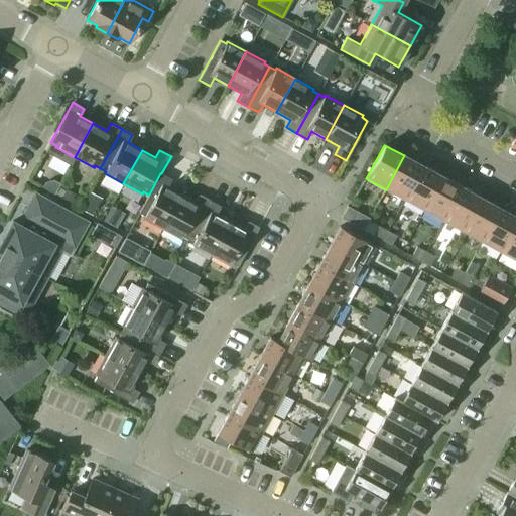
[(386,189),(404,200),(423,166),(404,155),(386,189)]
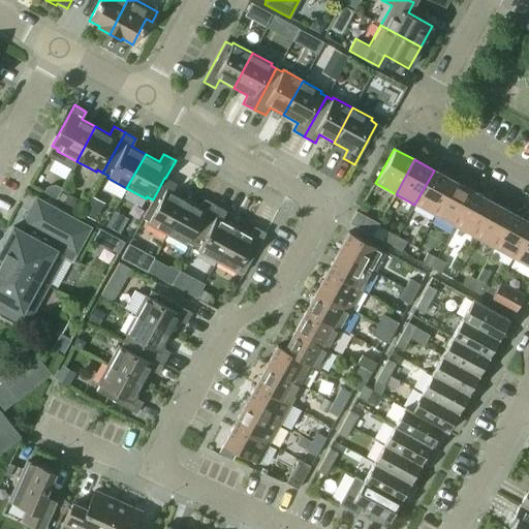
[(414,205),(434,216),(454,181),(434,170),(414,205)]
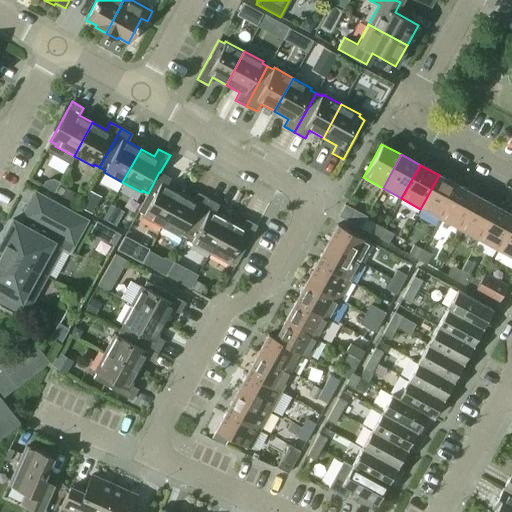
[(142,216),(161,227),(180,193),(166,185),(170,178),(160,172),(159,172),(148,193),(147,193),(137,211),(143,214),(142,216)]
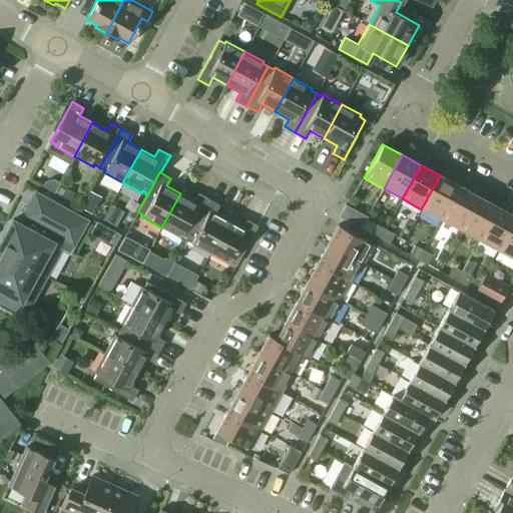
[(421,209),(440,219),(459,186),(440,175),(421,209)]
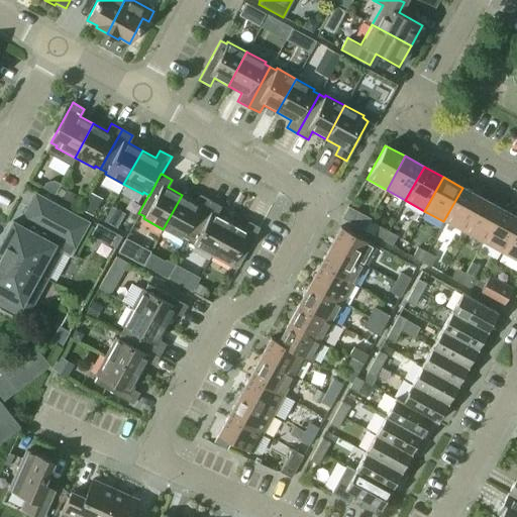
[(443,221),(462,231),(482,198),(462,188),(443,221)]
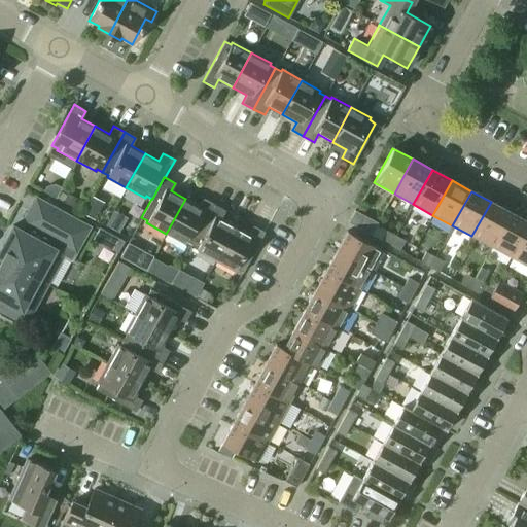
[(63,254),(70,258),(88,227),(36,199),(24,221),(25,222),(21,231),(63,254)]
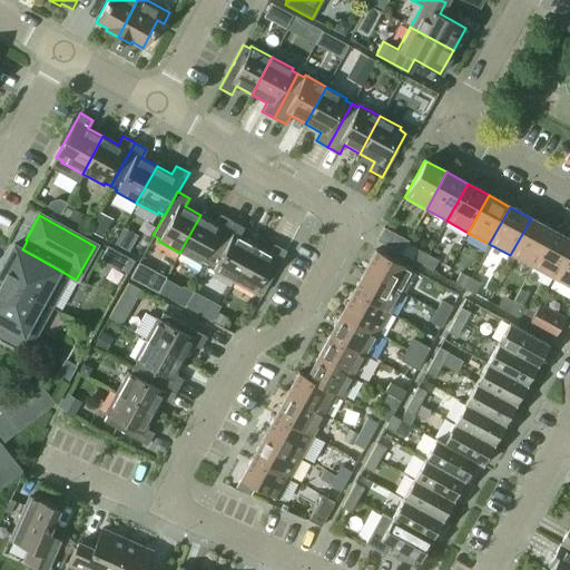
[(202,262),(207,265),(232,222),(219,215),(215,223),(200,215),(179,253),(200,264),(202,262)]
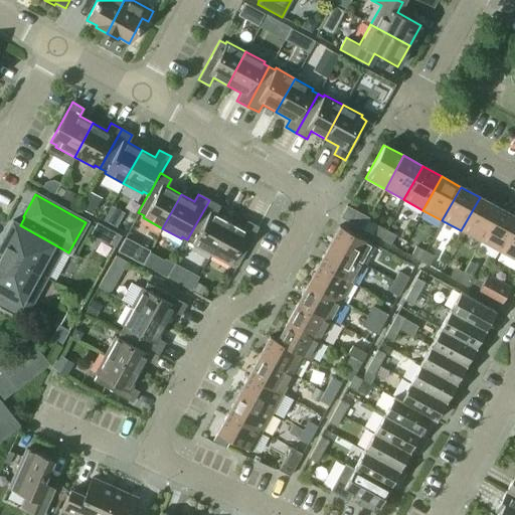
[(461,230),(480,241),(498,207),(480,197),(461,230)]
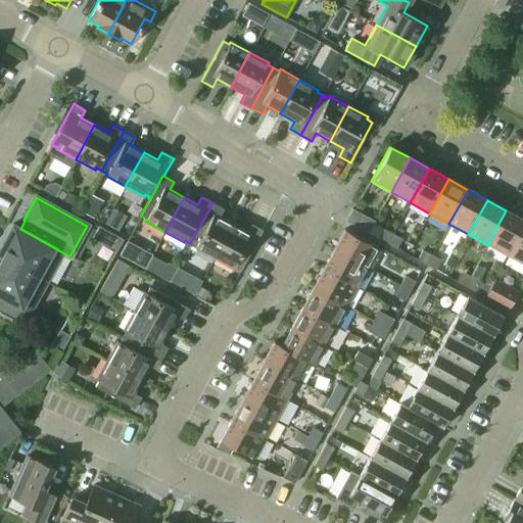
[(195,248),(214,258),(233,224),(219,217),(223,209),(212,203),(190,243),(196,246),(195,248)]
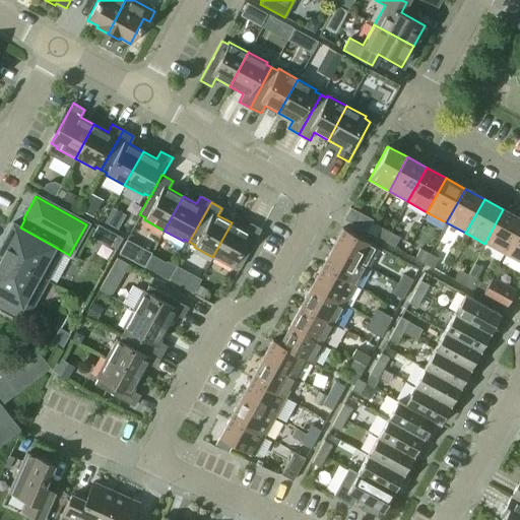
[(343,219),(366,232),(373,220),(349,208),(343,219)]
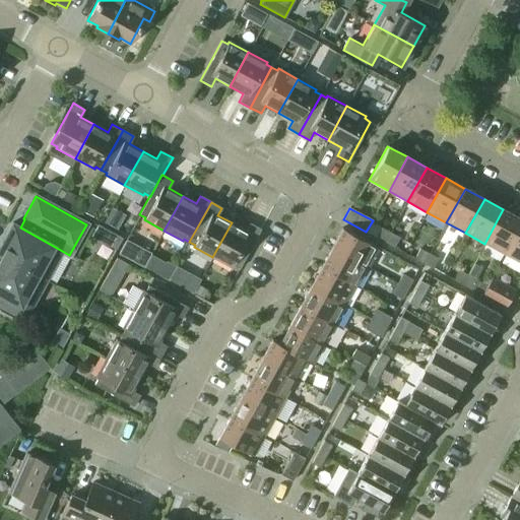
[(484,244),(504,254),(519,224),(519,218),(503,209),(484,244)]
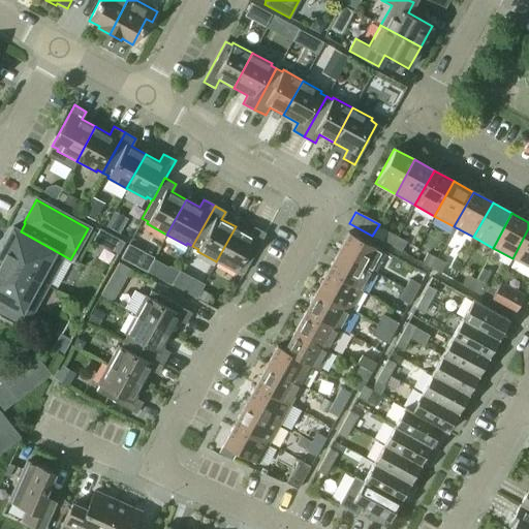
[(0,249),(0,259),(47,285),(63,255),(21,231),(12,226),(0,249)]
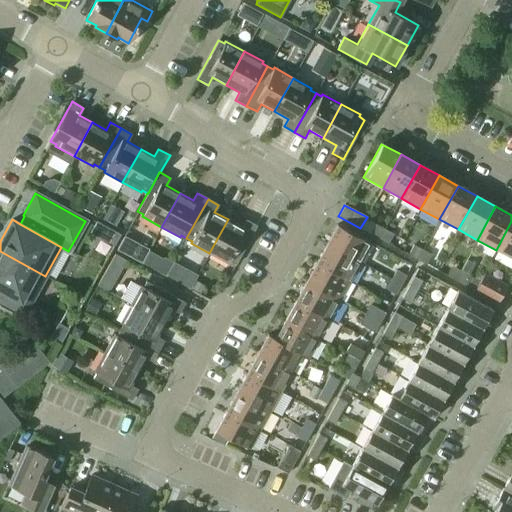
[(229,261),(235,264),(257,225),(245,219),(241,227),(228,219),(209,253),(228,263),(229,261)]
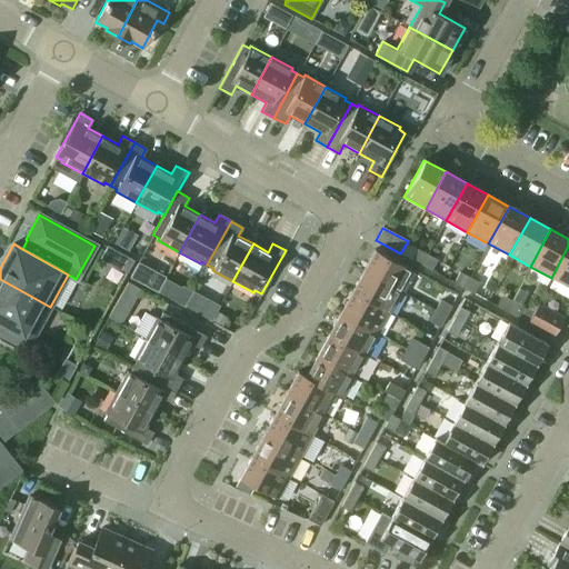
[(568,246),(551,278),(568,287),(568,246)]
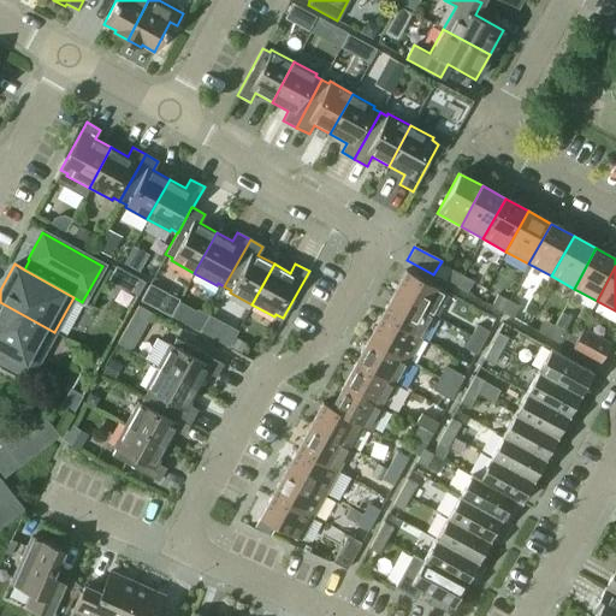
[(445,280),(456,286),(462,276),(451,270),(445,280)]
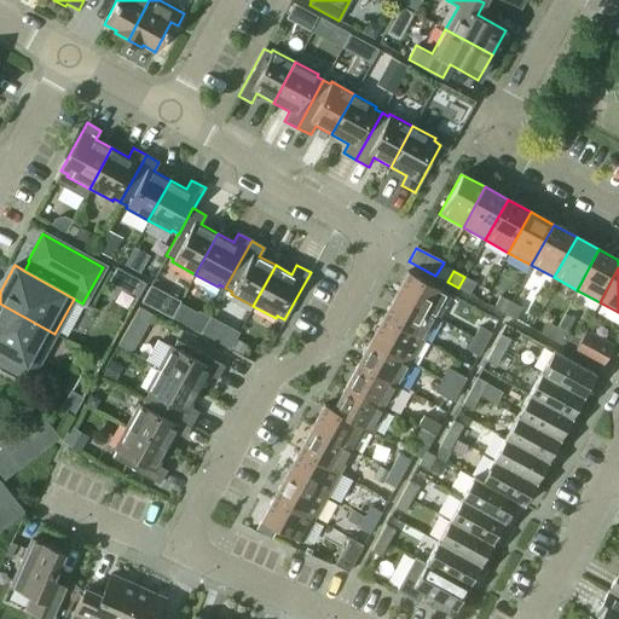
[(395,295),(435,317),(449,294),(408,272),(395,295)]
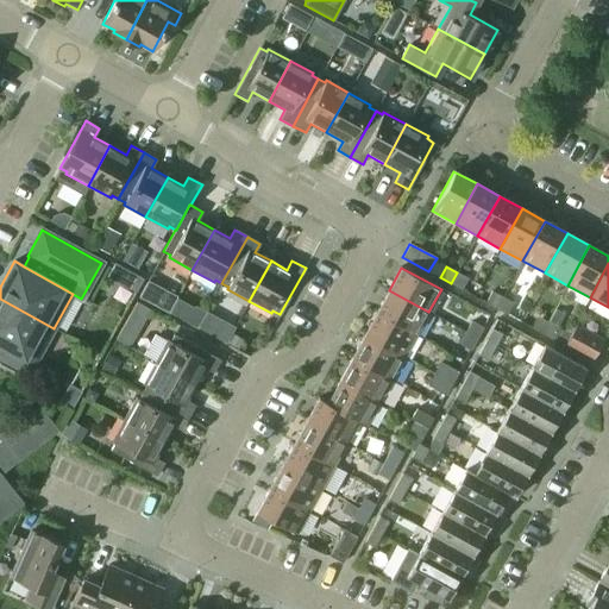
[(451,283),(462,289),(468,278),(457,272),(451,283)]
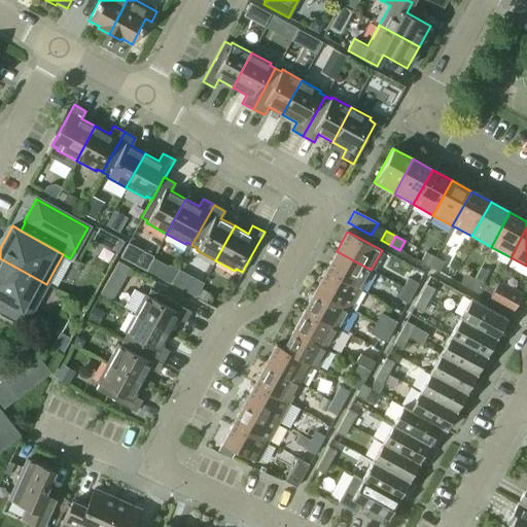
[(325,271),(360,289),(371,270),(337,251),(325,271)]
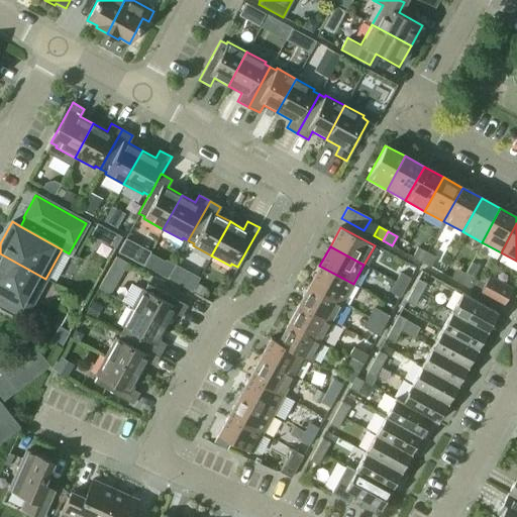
[(412,256),(421,262),(426,252),(417,247),(412,256)]
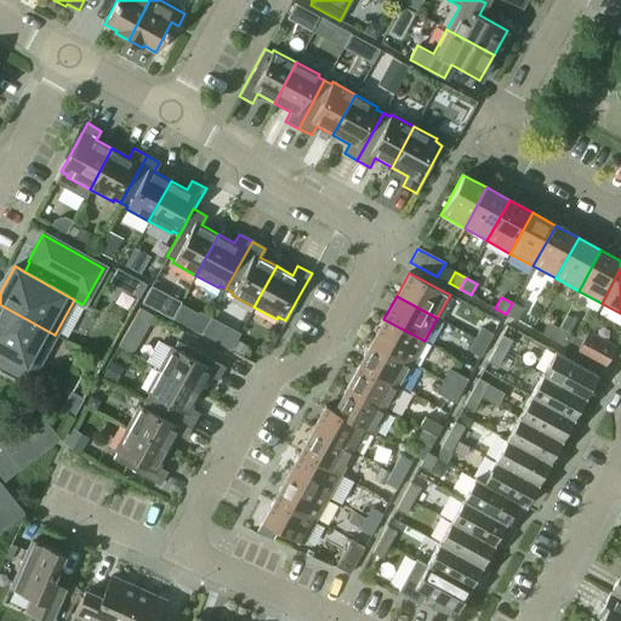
[(506,314),(517,320),(523,309),(512,303),(506,314)]
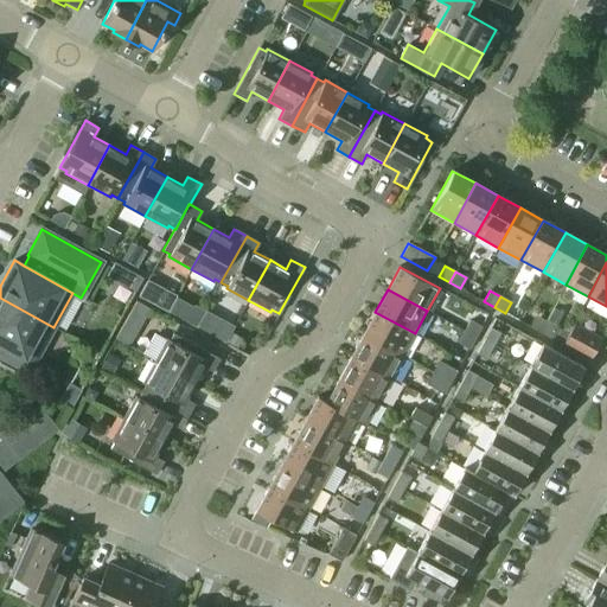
[(0,345),(0,356),(29,372),(53,327),(0,298),(0,343),(1,344),(0,345)]
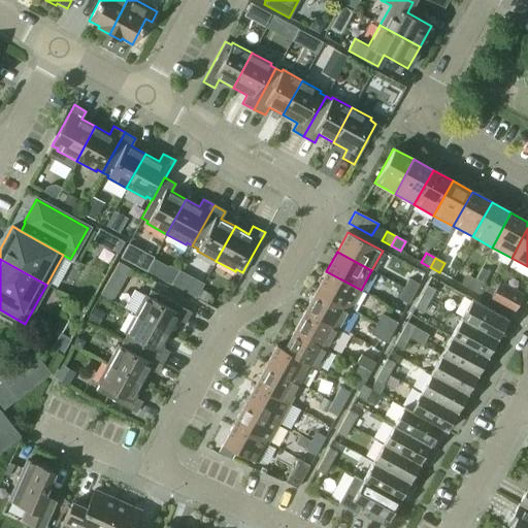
[(316,291),(350,309),(361,290),(326,271),(316,291)]
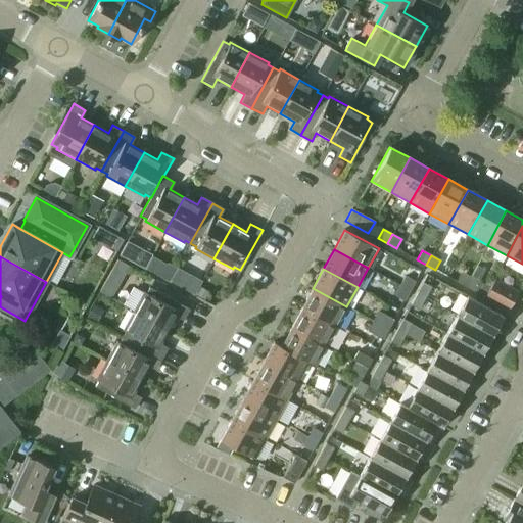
[(456,281),(465,286),(470,277),(461,272),(456,281)]
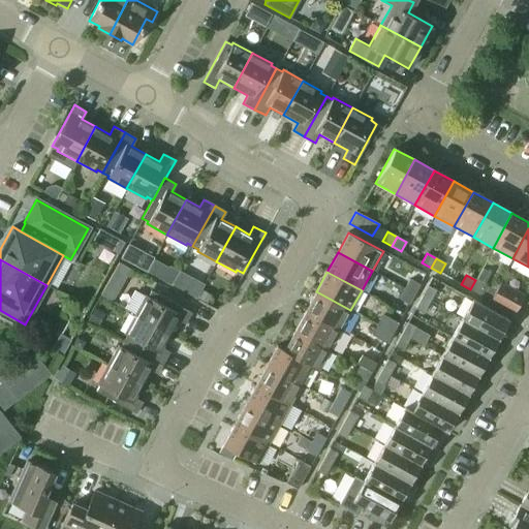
[(404,288),(413,293),(418,284),(409,279),(404,288)]
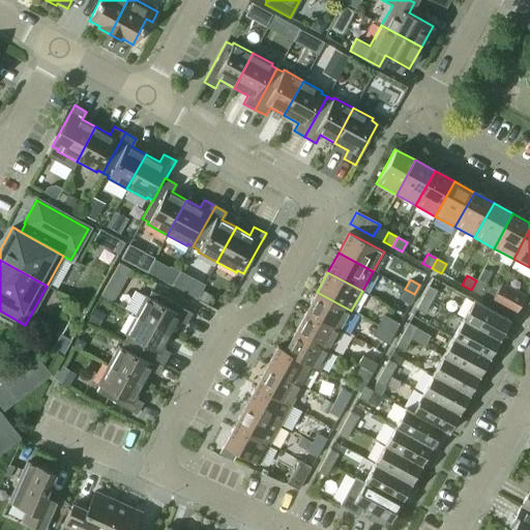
[(471,290),(480,295),(486,286),(476,281),(471,290)]
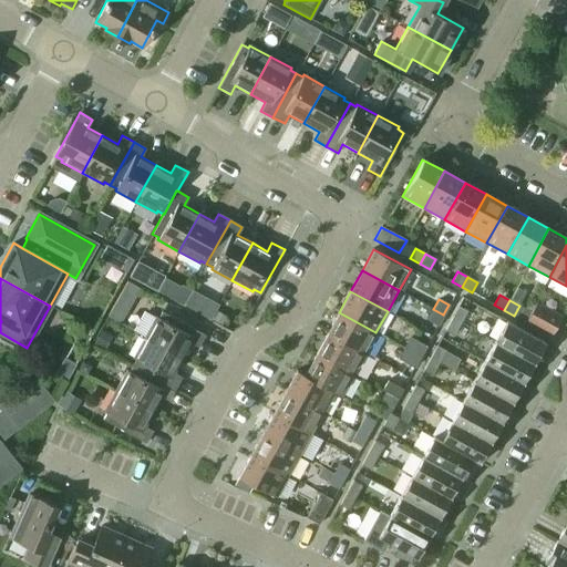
[(452,318),(460,323),(467,310),(459,306),(452,318)]
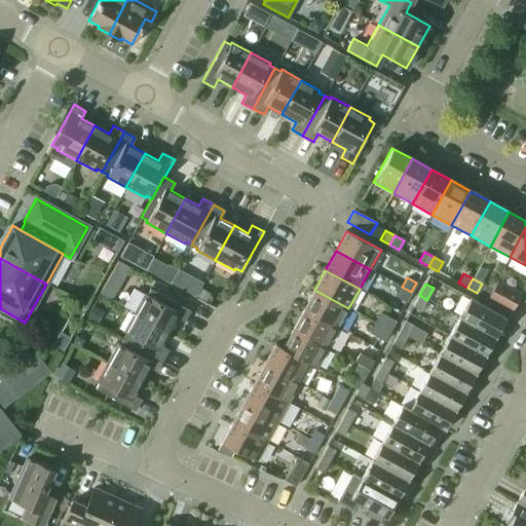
[(398,296),(407,301),(411,292),(402,287),(398,296)]
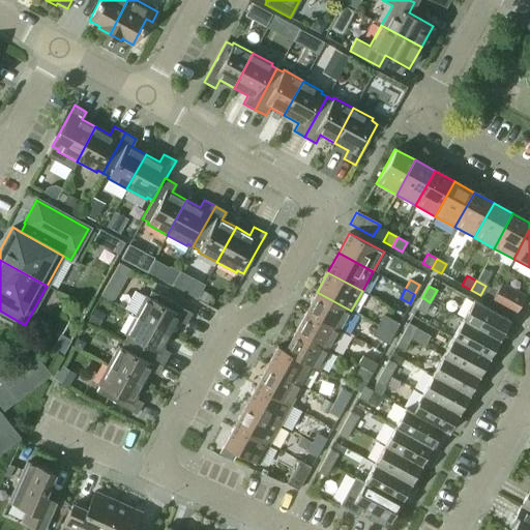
[(491,300),(514,313),(521,301),(497,289),(491,300)]
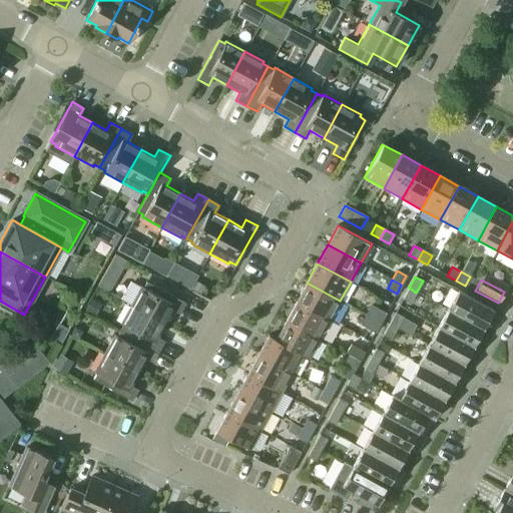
[(130,305),(164,324),(172,310),(179,314),(185,303),(146,282),(143,288),(141,287),(130,305)]
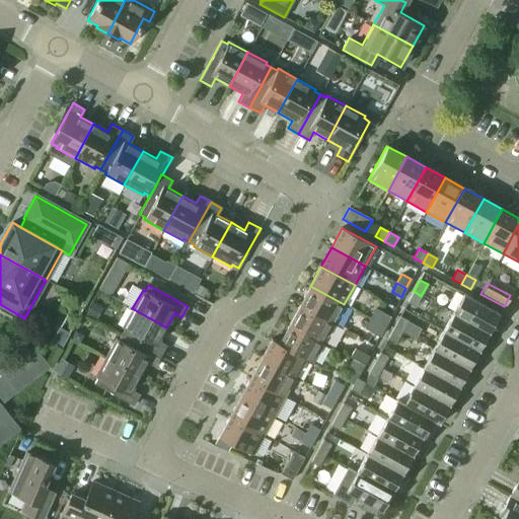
[(299,305),(334,323),(344,304),(310,286),(299,305)]
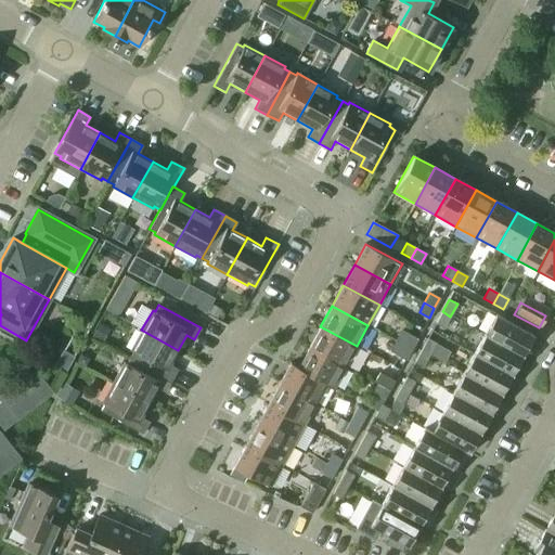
[(436,323),(443,328),(450,317),(442,311),(436,323)]
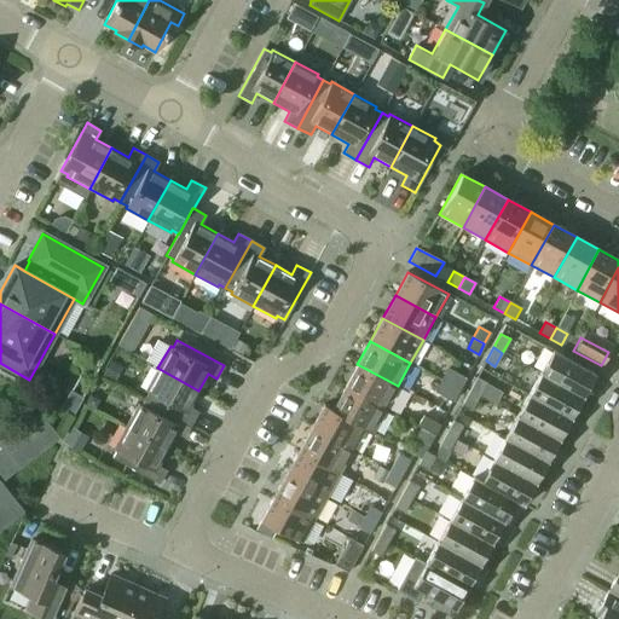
[(539,374),(582,397),(594,374),(553,351),(539,374)]
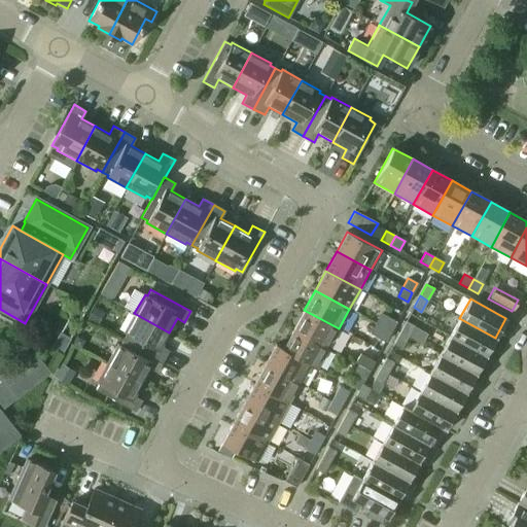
[(293,329),(328,348),(339,328),(304,310),(293,329)]
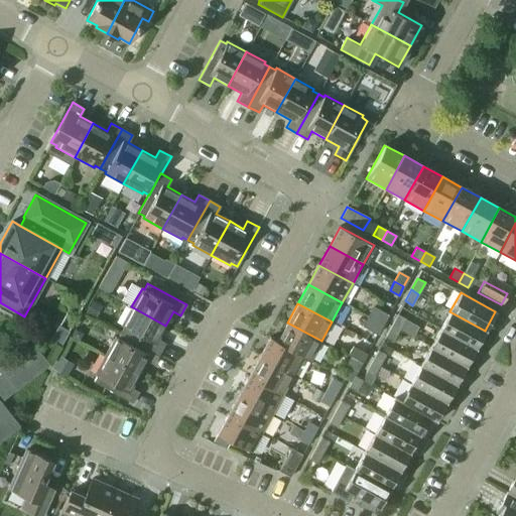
[(363,313),(383,325),(388,315),(368,304),(363,313)]
